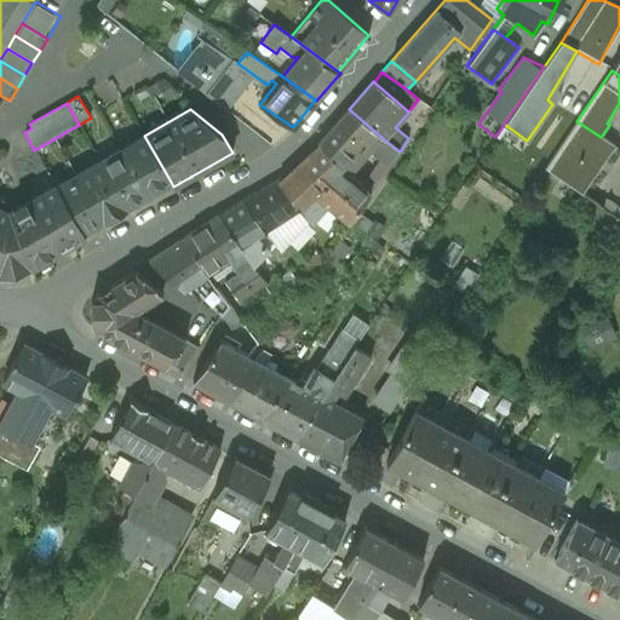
[(320,143),(349,172),(369,150),(389,166),(400,151),(384,139),(349,109),(319,143),(320,143)]
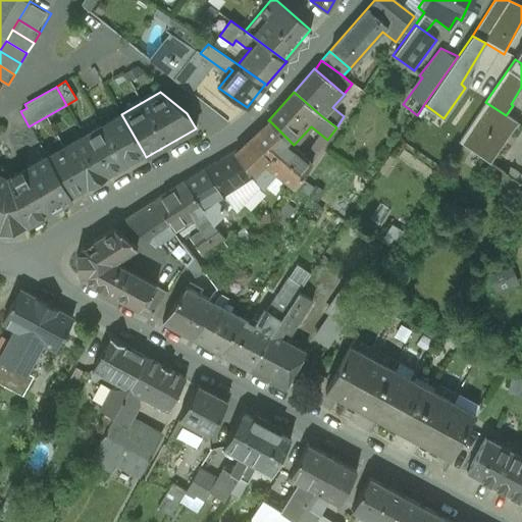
[(485,102),(459,142),(489,163),(517,122),(506,115),(485,102)]
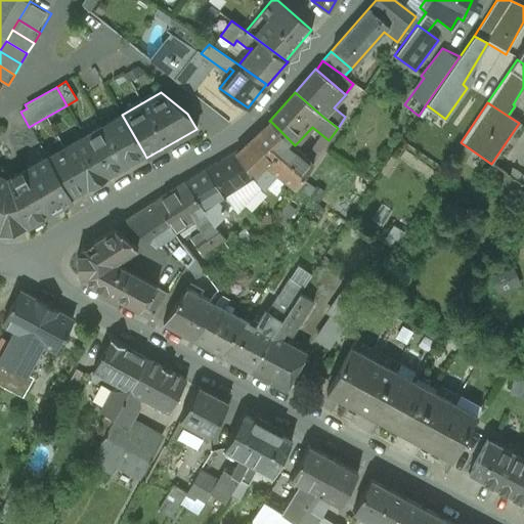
[(445,119),(426,104),(419,116),(438,129),(445,119)]
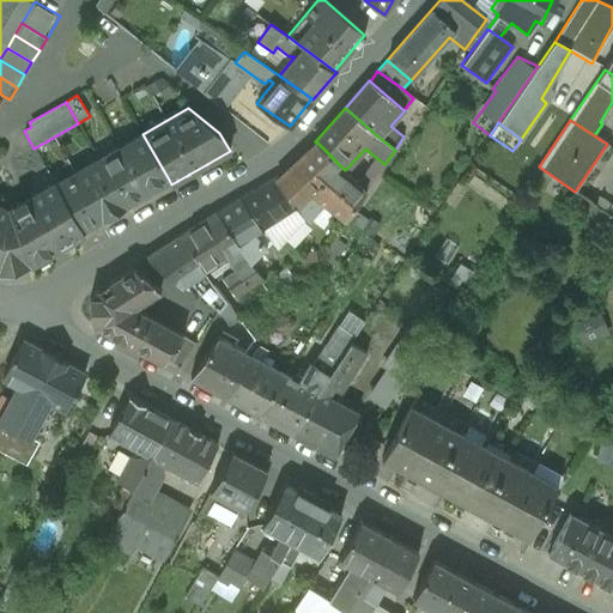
[(143,134),(119,147),(145,194),(169,180),(143,134)]
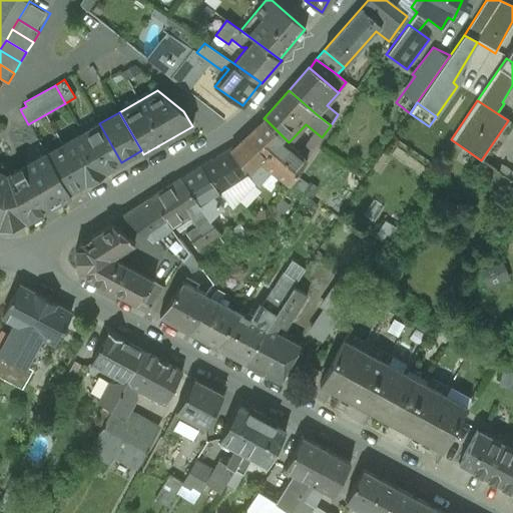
[(265,118),(247,135),(268,157),(271,153),(298,173),(307,160),(289,142),(265,118)]
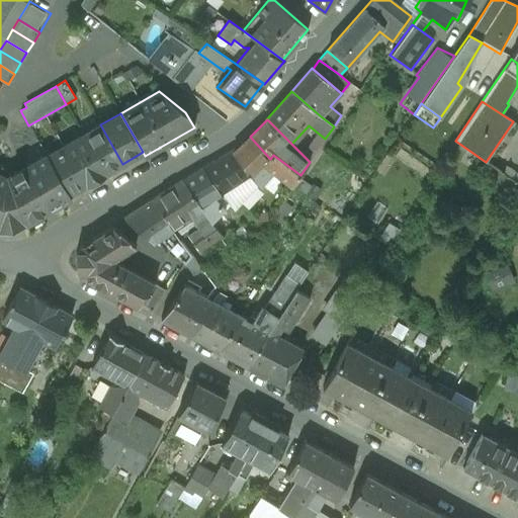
[(100,124),(84,135),(106,173),(122,164),(100,124)]
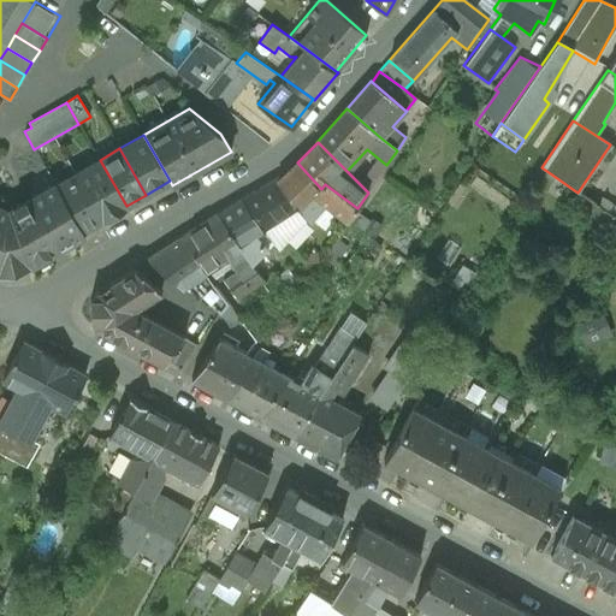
[(100,160),(75,175),(101,220),(126,206),(100,160)]
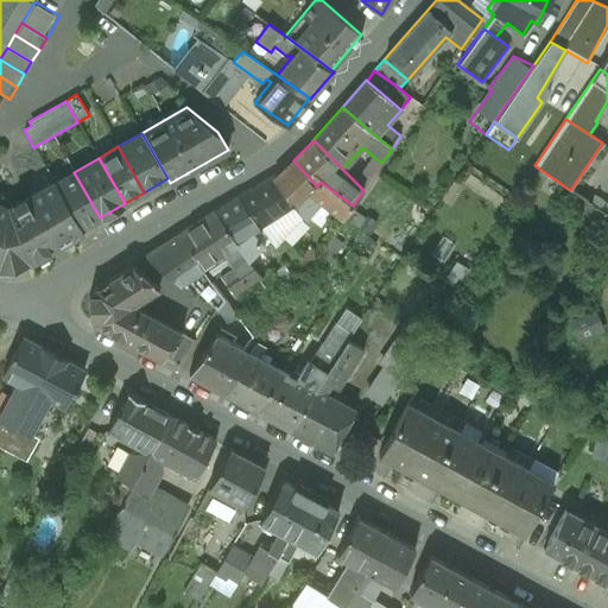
[(293,160),(272,178),(293,207),(296,209),(309,195),(343,220),(353,206),(321,182),(317,187),(293,160)]
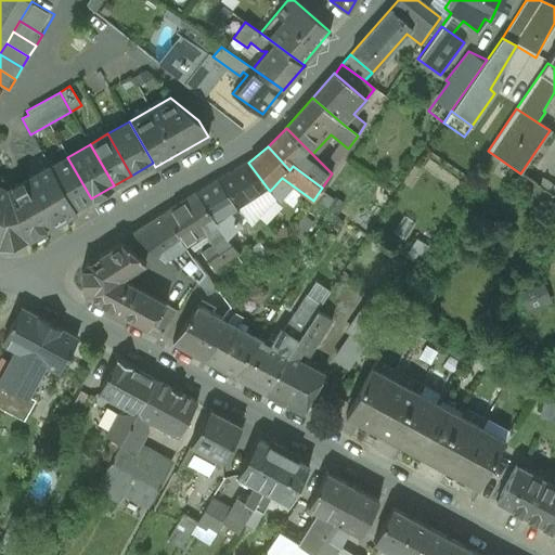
[(67,157),(50,167),(74,208),(91,198),(67,157)]
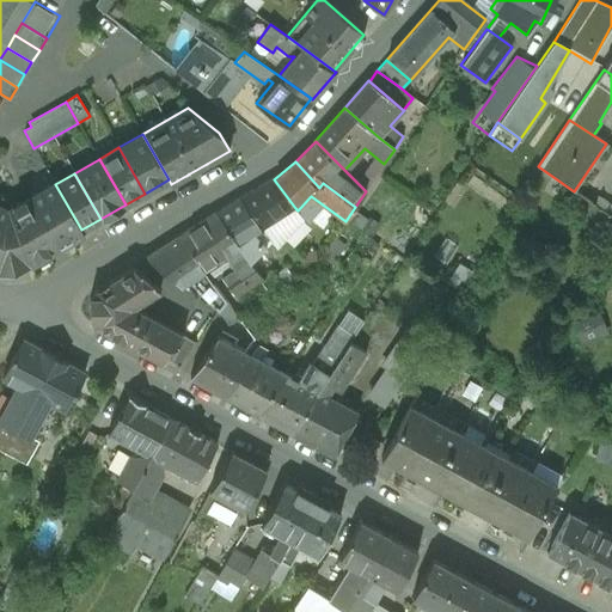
[(274,178),(239,199),(261,230),(295,208),(274,179),(274,178)]
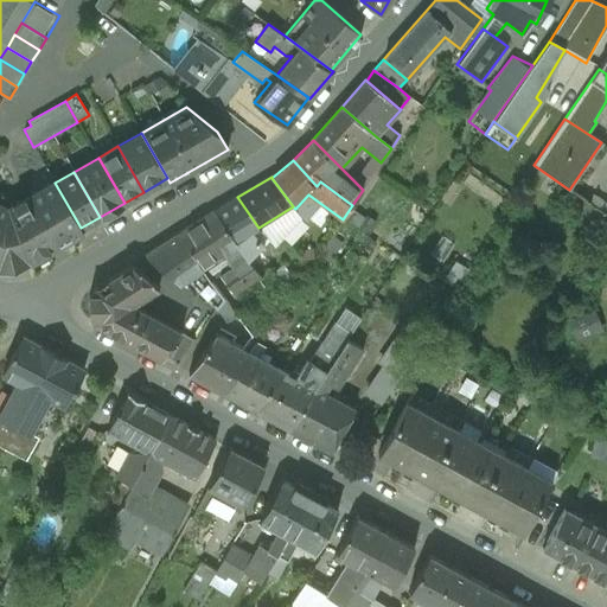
[(6,208),(36,259),(83,232),(81,228),(55,183),(53,181),(12,205),(6,208)]
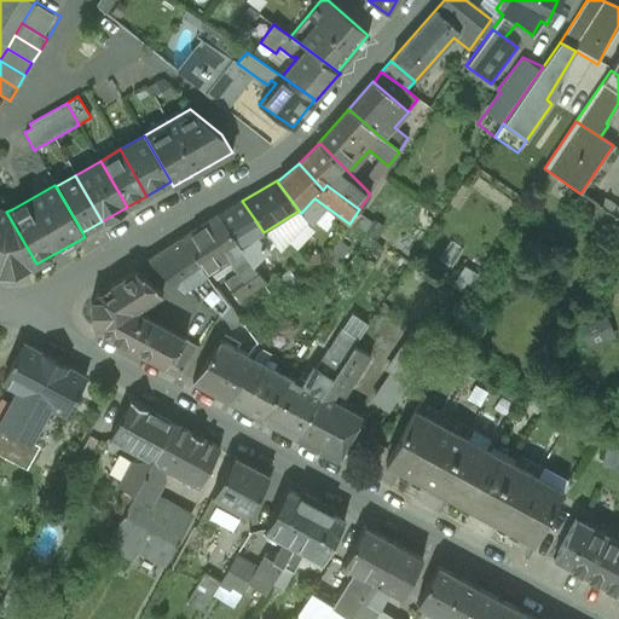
[(9,201),(0,196),(0,275),(29,268),(36,264),(6,212),(12,209),(9,201)]
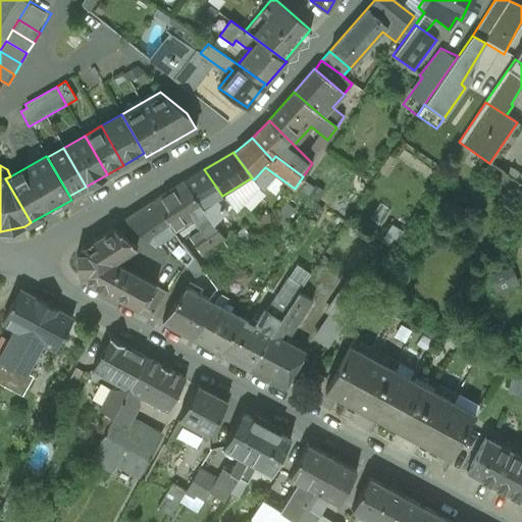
[(204,169),(184,181),(211,221),(213,223),(225,212),(215,200),(222,196),(204,169)]
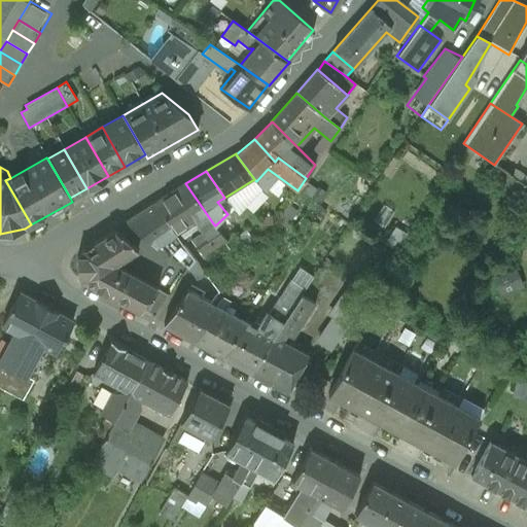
[(185,183),(154,203),(175,233),(196,219),(201,226),(204,225),(206,229),(213,223),(185,183)]
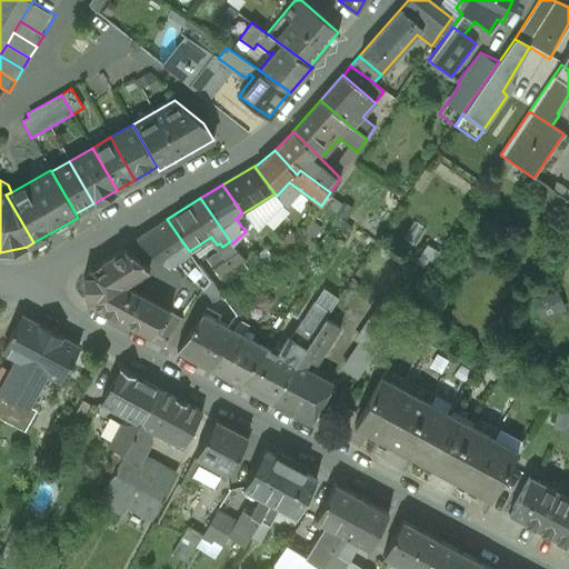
[(189,251),(167,219),(137,239),(170,267),(177,261),(183,270),(203,289),(210,279),(189,251)]
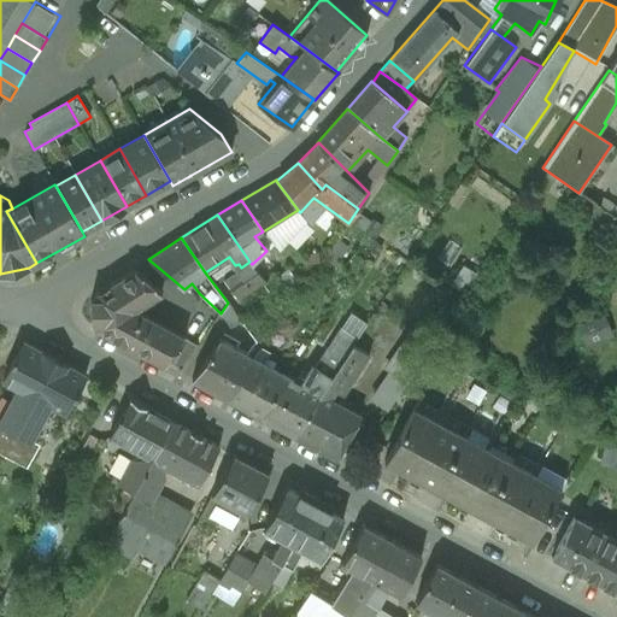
[(162,293),(135,270),(94,295),(94,300),(90,300),(92,323),(95,323),(95,328),(165,366),(184,338),(134,311),(162,293)]
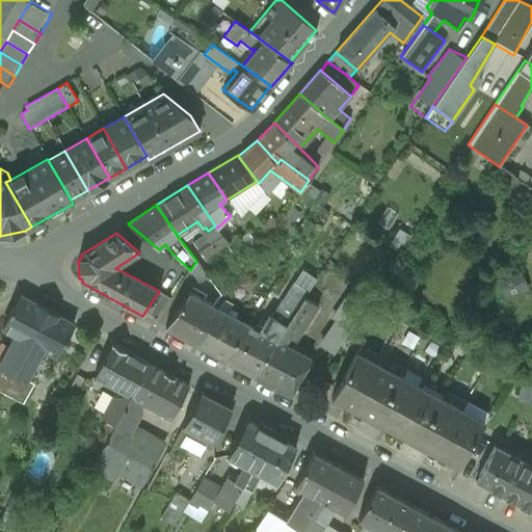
[(301,269),(293,282),(308,292),(316,280),(301,269)]
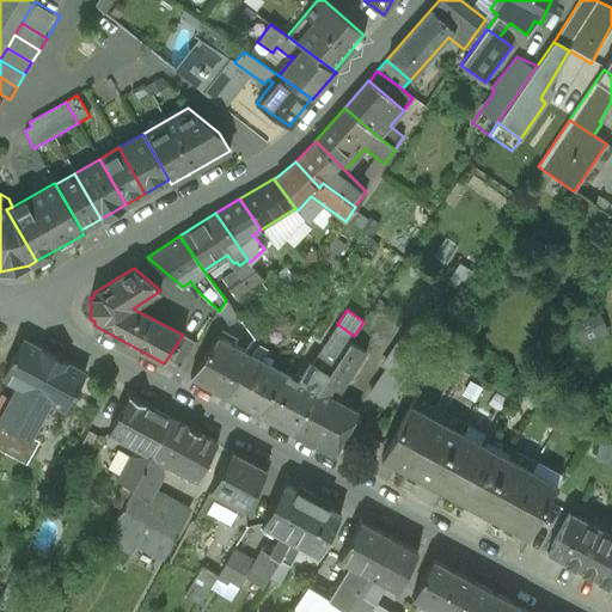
[(609,335),(599,311),(571,323),(581,347),(609,335)]
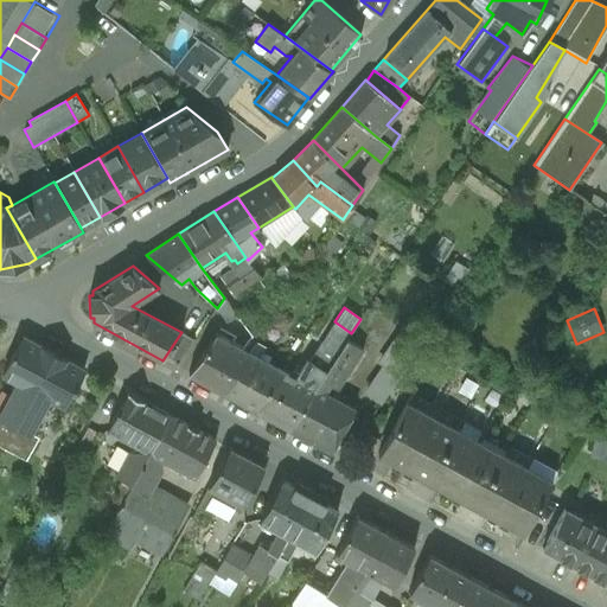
[(351,333),(334,321),(310,359),(326,371),(347,339),(351,333)]
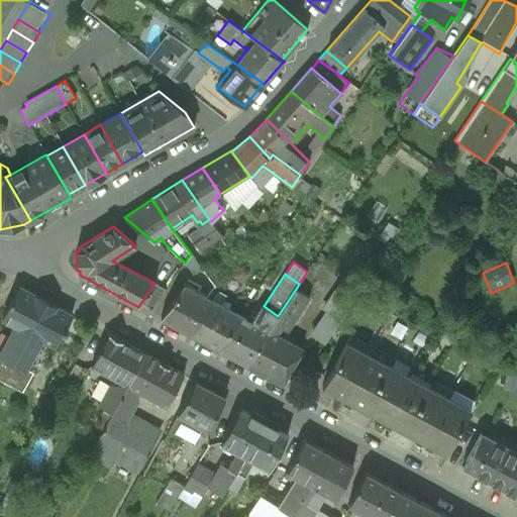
[(324,311),(309,333),(324,344),(362,291),(342,277),(320,309),(324,311)]
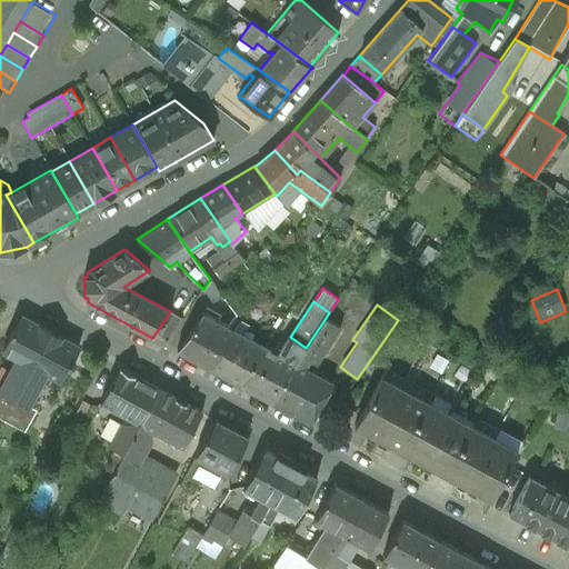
[(209,368),(235,331),(202,313),(177,350),(209,368)]
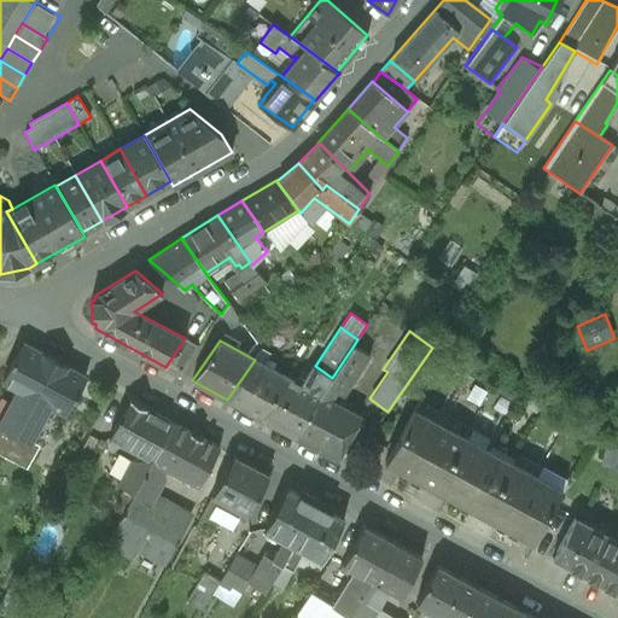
[(0,426),(15,435),(54,360),(23,343),(3,382),(17,389),(10,404),(3,401),(0,406),(0,413),(4,414),(0,420),(0,426)]
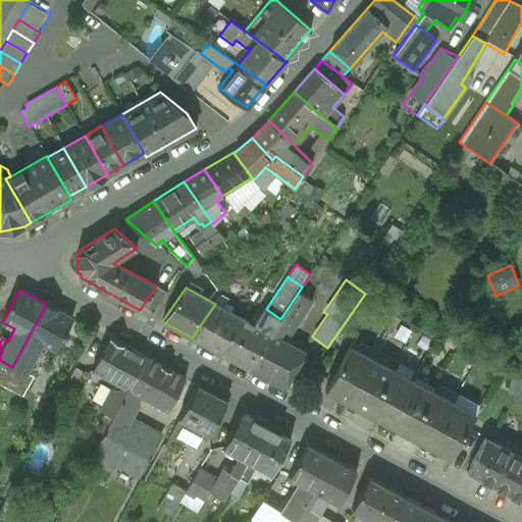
[(270,333),(279,338),(282,331),(289,333),(291,333),(312,300),(299,292),(280,319),(270,333)]
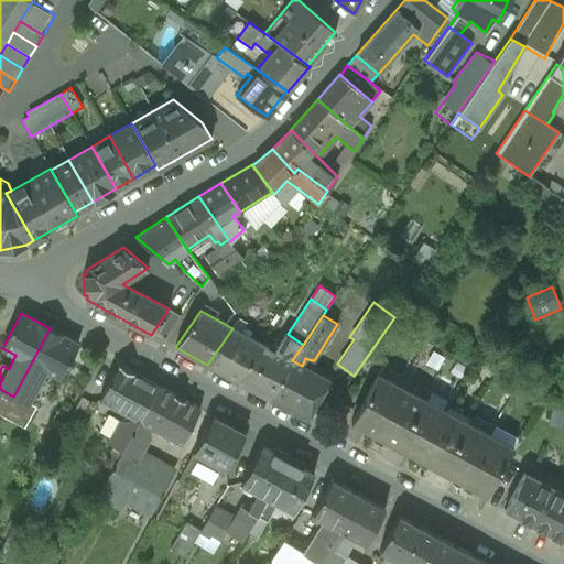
[(60,379),(78,343),(50,328),(13,397),(29,405),(46,371),(60,379)]
